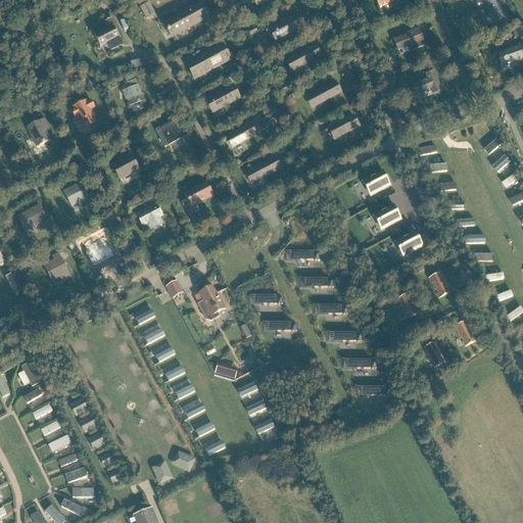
[(147,4),(145,0),(142,0),(137,3),(145,18),(155,13),(149,3),(147,4)]
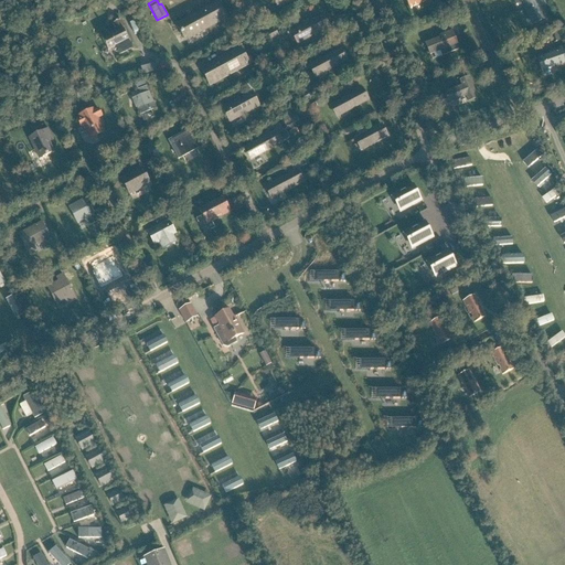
[(405,0),(409,9),(429,0),(405,0)]
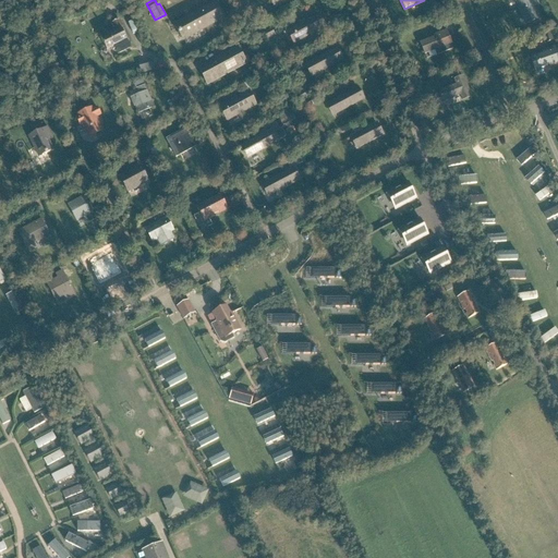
[(520,11),(532,5),(529,0),(508,0),(507,0),(509,5),(516,2),(520,11)]
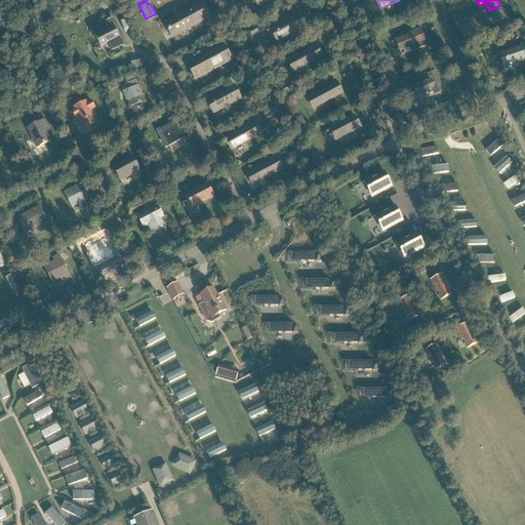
[(201,3),(164,24),(172,39),(209,18),(201,3)]
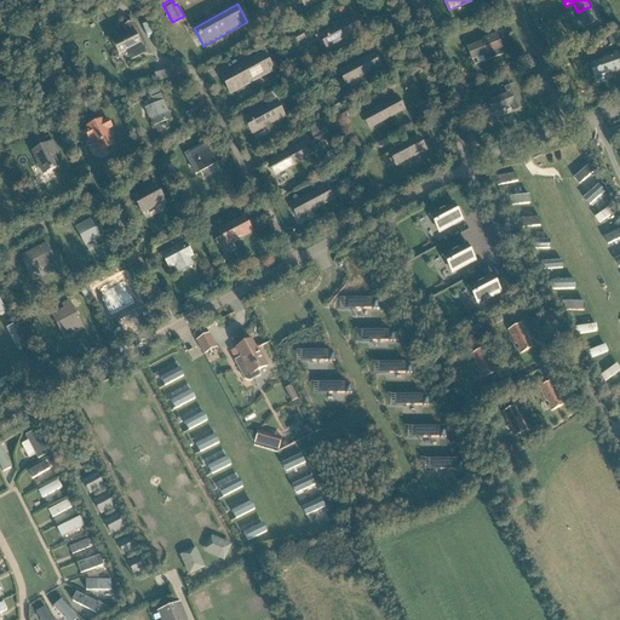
[(591,6),(578,12),(581,22),(574,26),(577,32),(597,22),(591,6)]
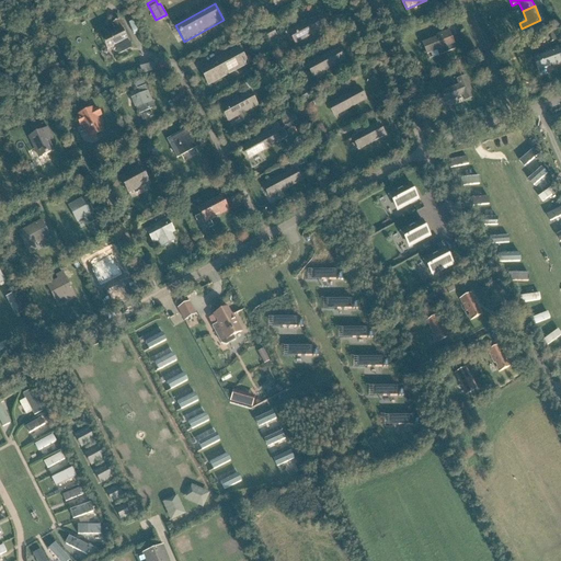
[(289,33),(295,44),(327,27),(320,16),(289,33)]
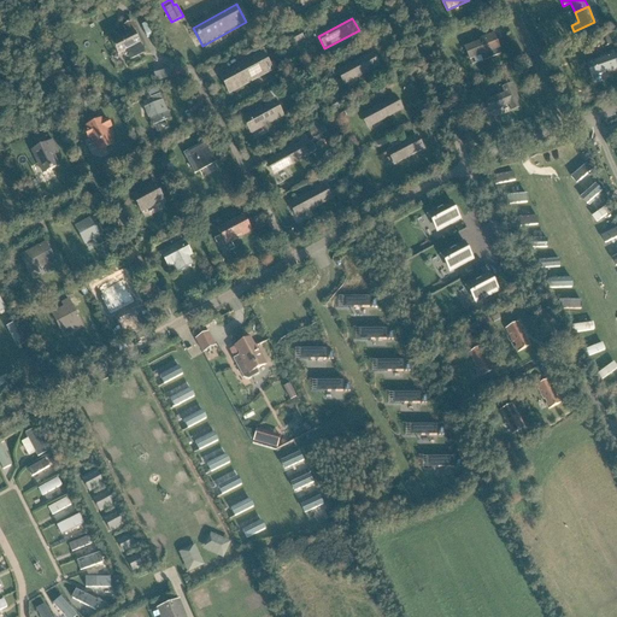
[(145,52),(141,46),(142,45),(131,23),(122,28),(125,34),(111,42),(118,57),(125,52),(130,60),(145,52)]
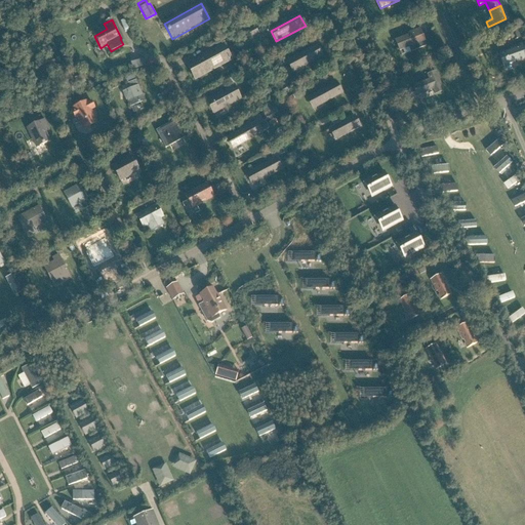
[(258,34),(255,28),(248,32),(251,38),(258,34)]
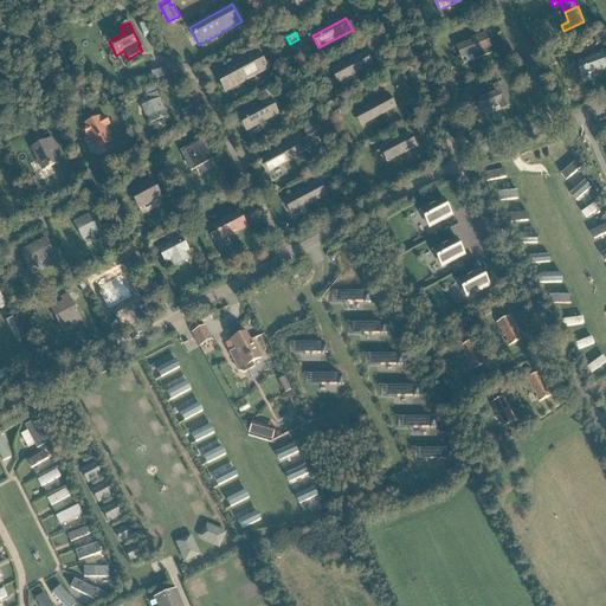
[(471,39),(472,42),(457,47),(464,65),(484,57),(479,45),(489,42),(485,34),(471,39)]
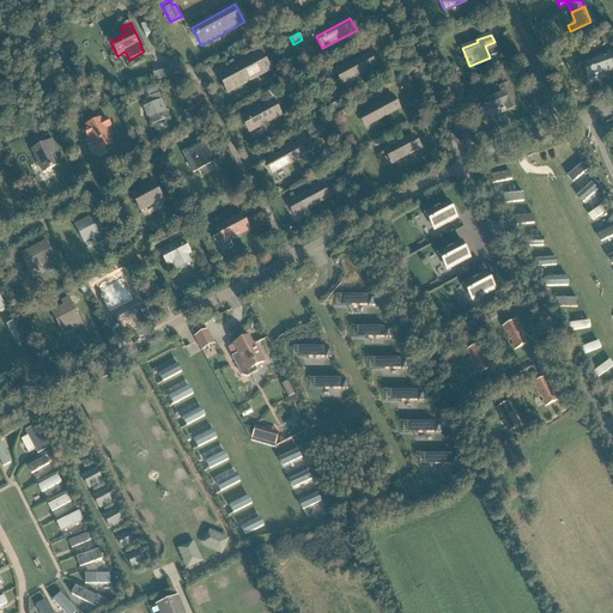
[(612,53),(612,52),(607,53),(608,56),(583,65),(588,78),(612,68),(612,70),(612,53)]
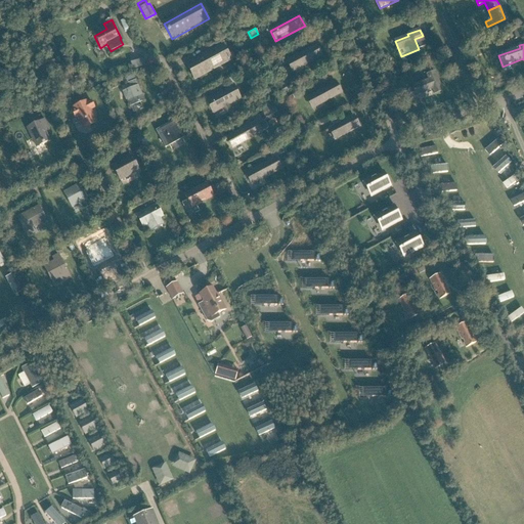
[(186,66),(194,80),(230,60),(222,46),(186,66)]
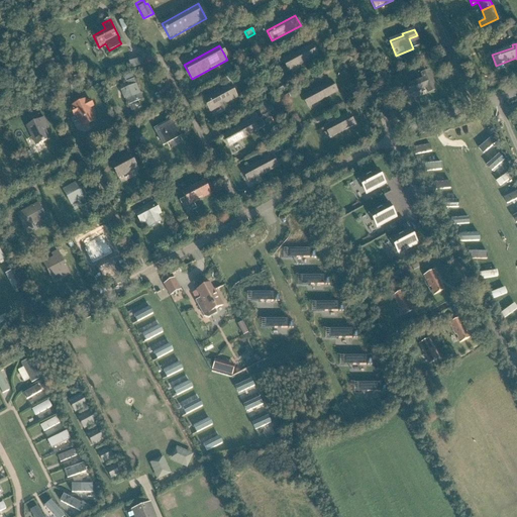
[(317,57),(312,46),(283,62),(289,72),(317,57)]
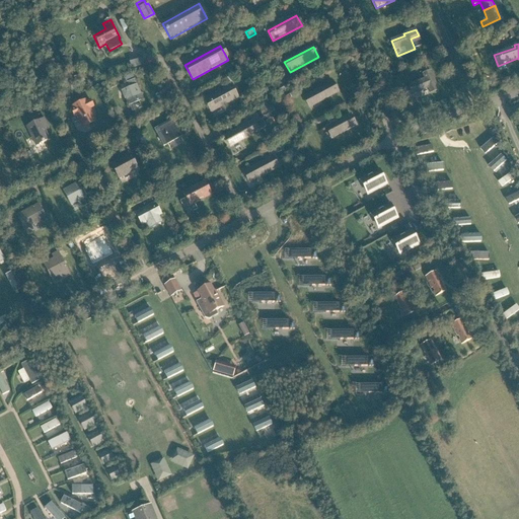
[(142,59),(129,63),(131,69),(144,65),(142,59)]
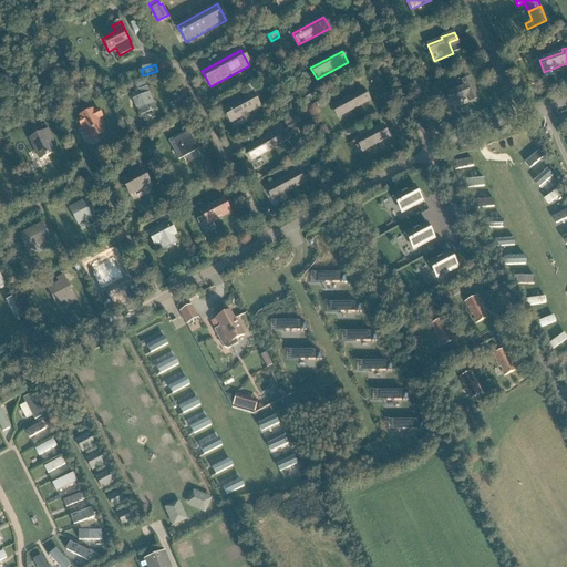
[(461,81),(463,88),(446,94),(450,104),(467,98),(468,103),(480,100),(471,78),(461,81)]
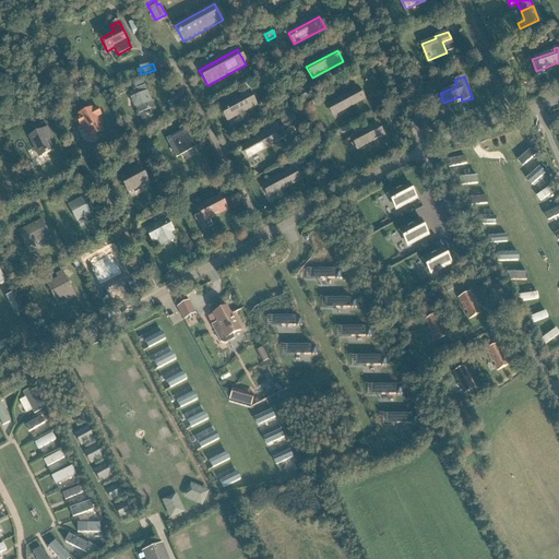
[(138,115),(154,108),(147,93),(143,81),(133,85),(135,91),(138,90),(140,95),(131,98),(138,115)]
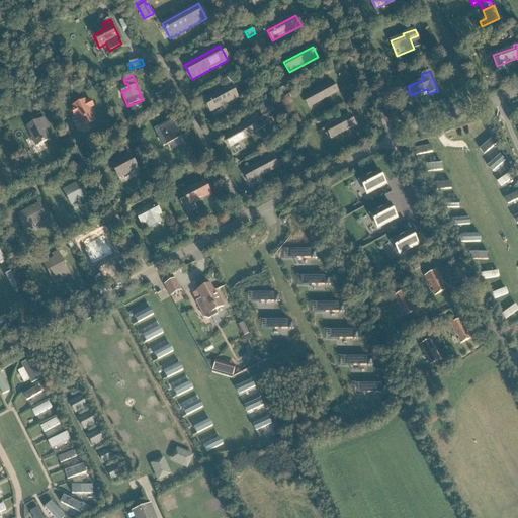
[(309,108),(337,93),(332,83),(304,98),(309,108)]
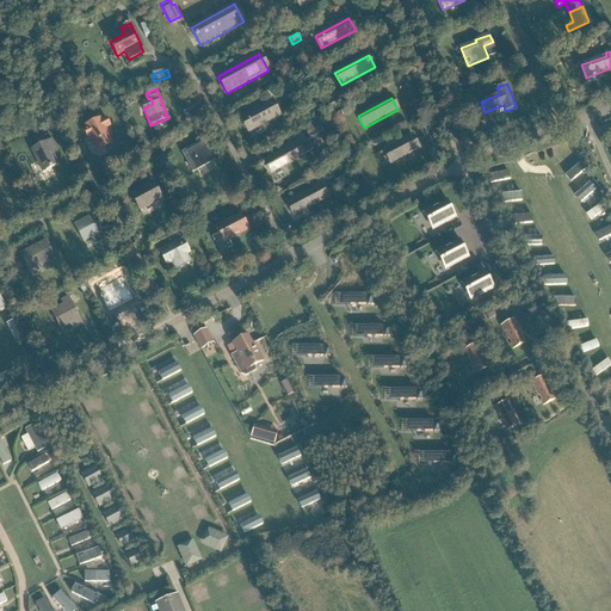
[(335,99),(327,104),(332,110),(339,106),(335,99)]
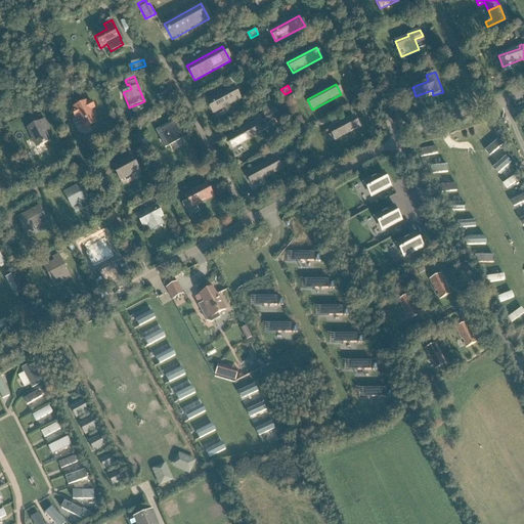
[(233,87),(207,101),(213,115),(239,99),(233,87)]
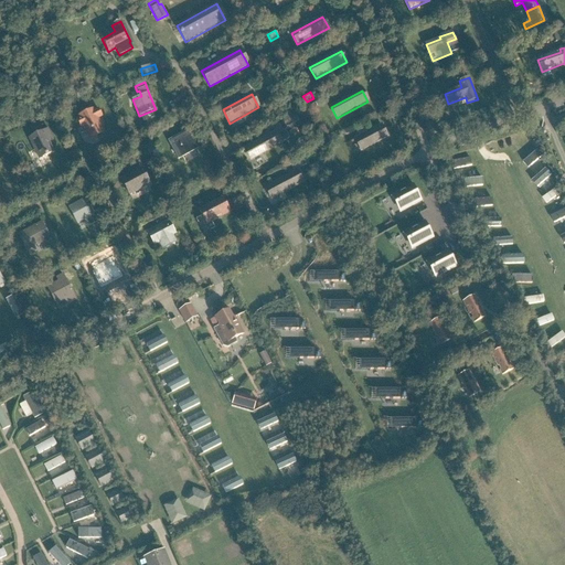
[(315,100),(308,105),(311,110),(318,107),(315,100)]
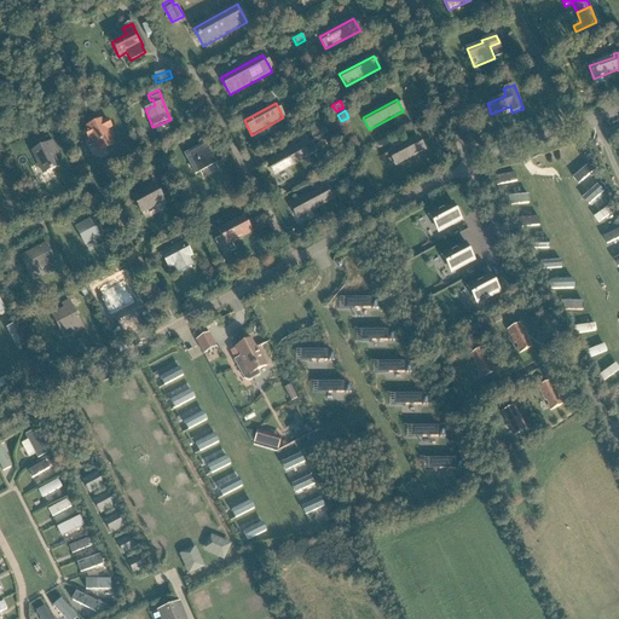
[(98,152),(114,145),(106,131),(111,128),(108,121),(103,123),(99,117),(91,121),(93,126),(87,129),(87,131),(85,132),(88,140),(92,139),(98,152)]
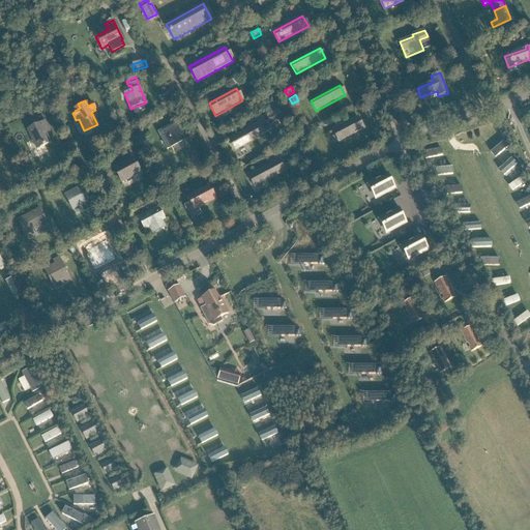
[(275,109),(268,112),(271,118),(278,115),(280,114),(276,109),(275,109)]
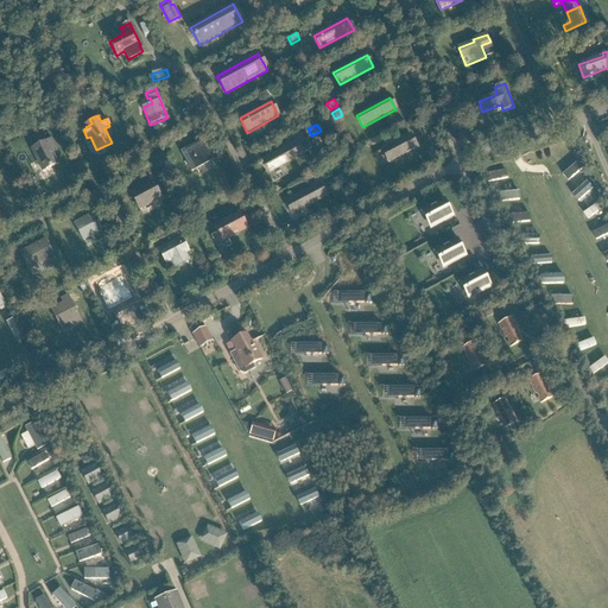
[(382,151),(388,163),(417,147),(410,135),(382,151)]
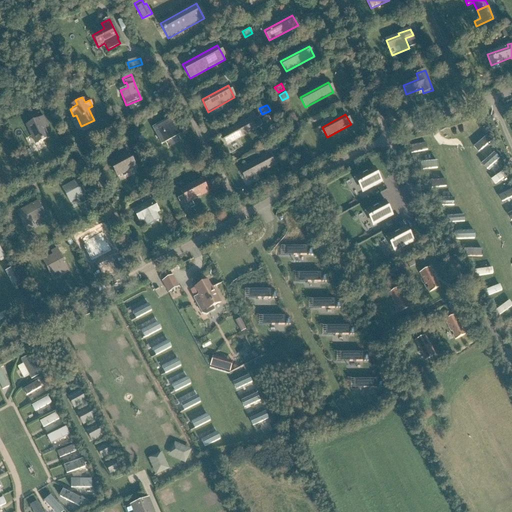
[(36,145),(49,139),(43,127),(47,125),(43,118),(27,126),(36,145)]
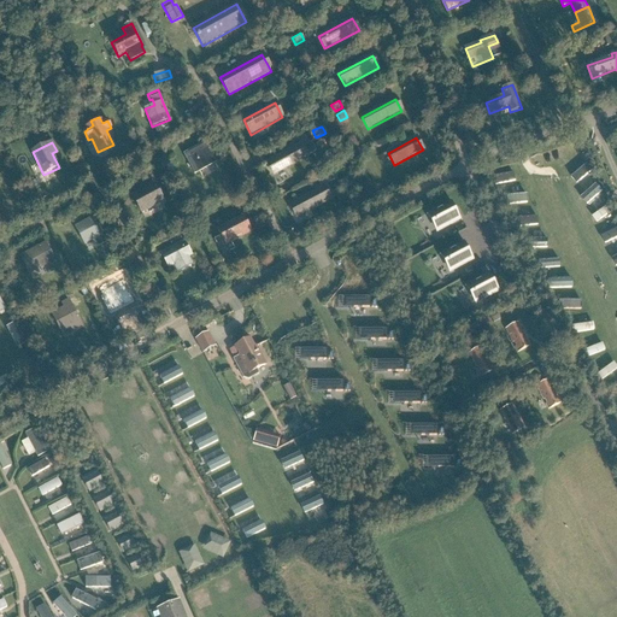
[(205,145),(188,153),(198,172),(216,164),(205,145)]
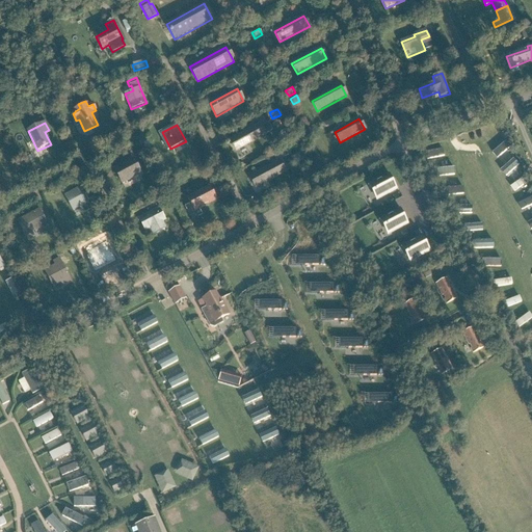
[(262,130),(259,125),(230,141),(236,152),(265,135),(272,130),(269,126),(262,130)]
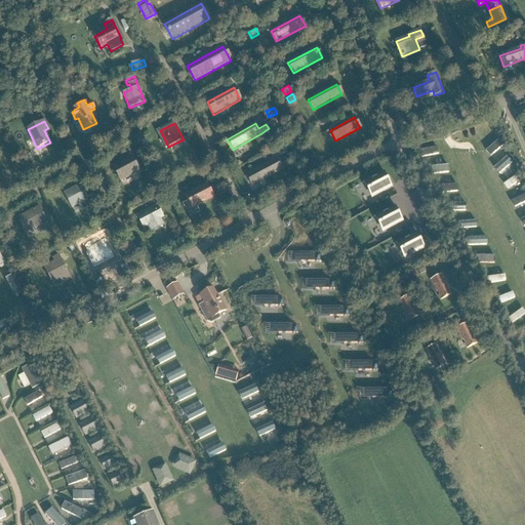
[(505,146),(500,140),(487,152),(492,157),(505,146)]
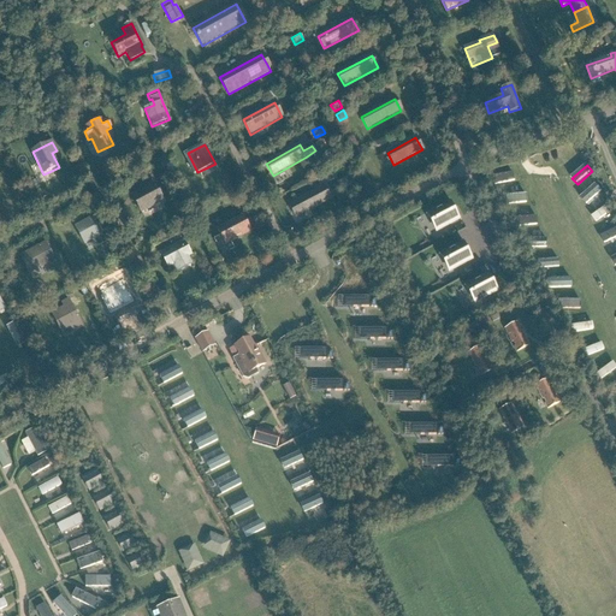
[(513,172),(492,176),(493,185),(514,182),(513,172)]
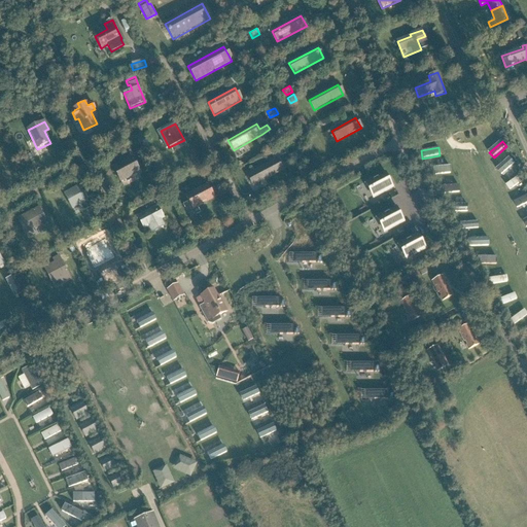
[(283,149),(277,151),(280,157),(285,154),(283,149)]
